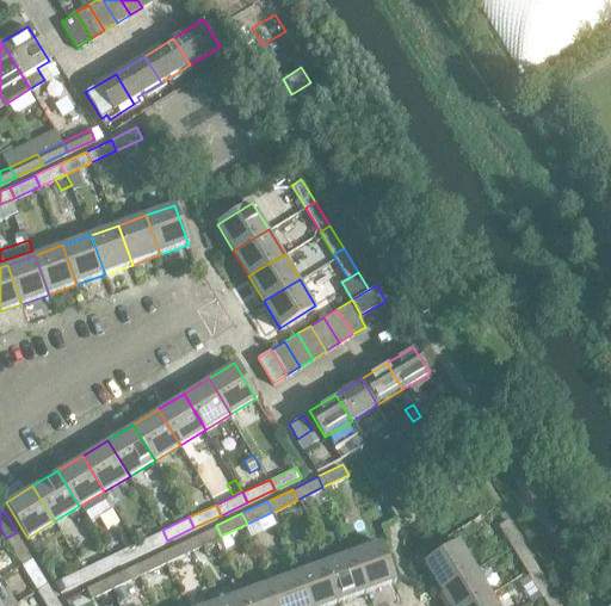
[(498,524),(511,545),(522,538),(508,517),(498,524)]
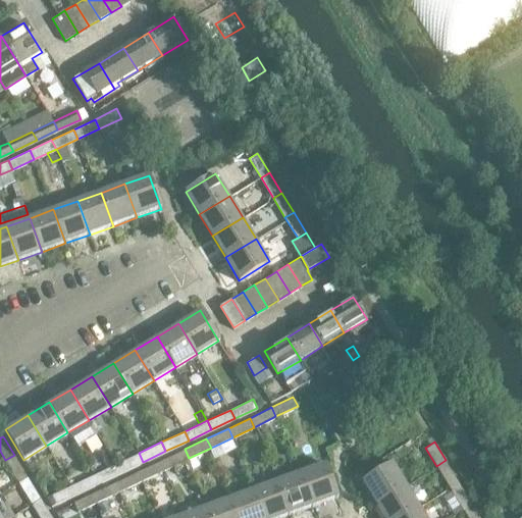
[(163,459),(167,468),(189,458),(185,449),(163,459)]
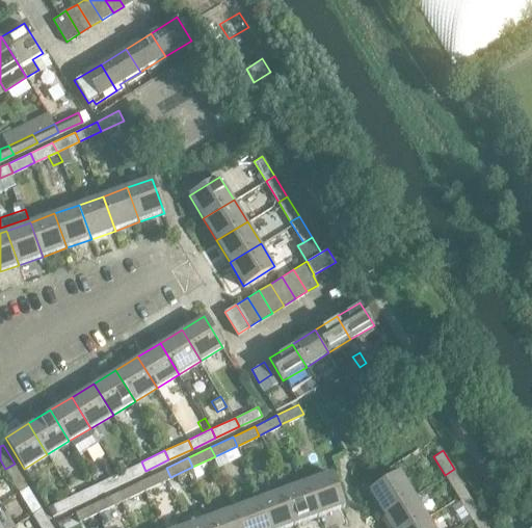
[(118,473),(123,482),(145,471),(141,462),(118,473)]
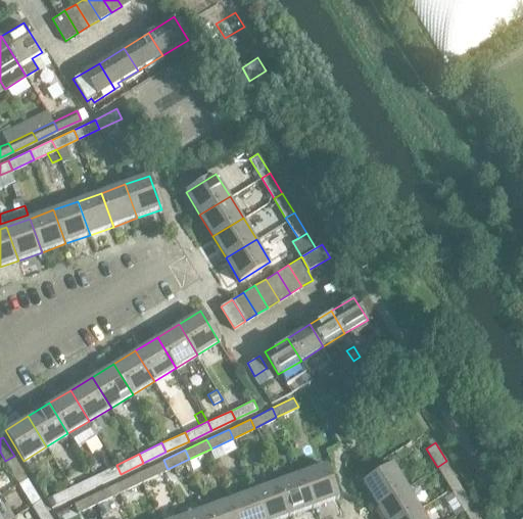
[(25,473),(14,456),(5,461),(16,478),(25,473)]
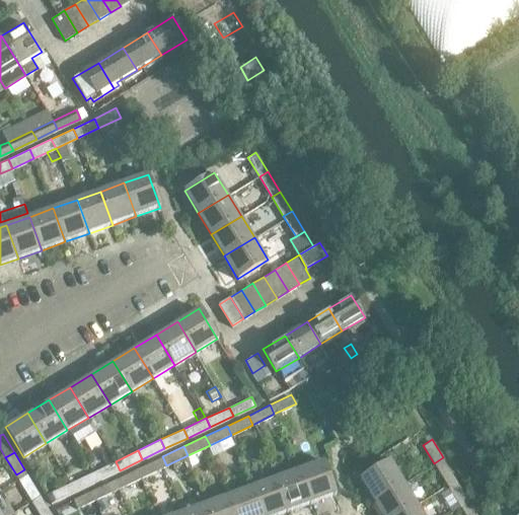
[(162,456),(141,466),(145,475),(166,465),(162,456)]
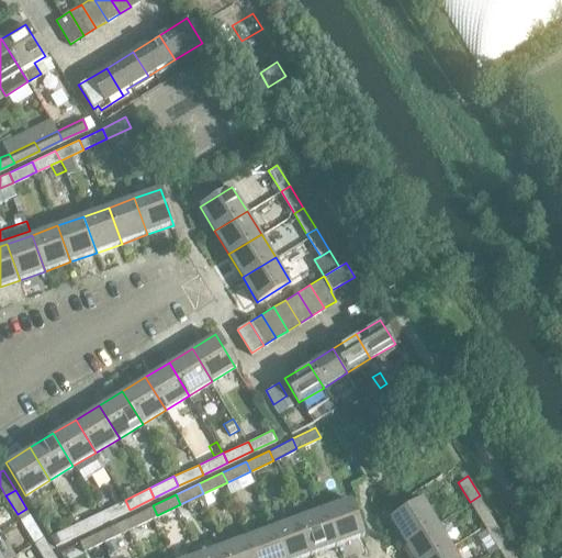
[(492,515),(480,495),(470,502),(482,521),(492,515)]
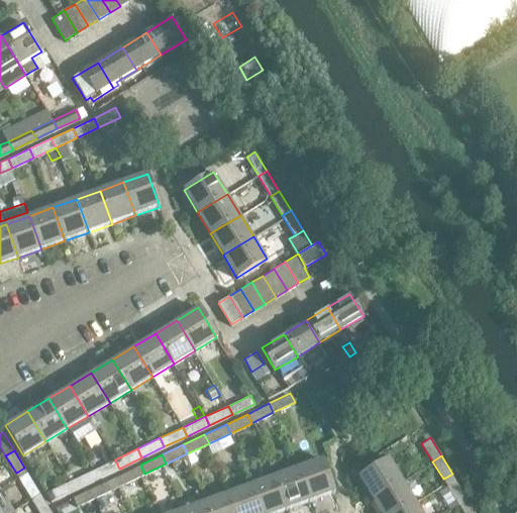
[(298,467),(309,498),(333,490),(322,457),(298,467)]
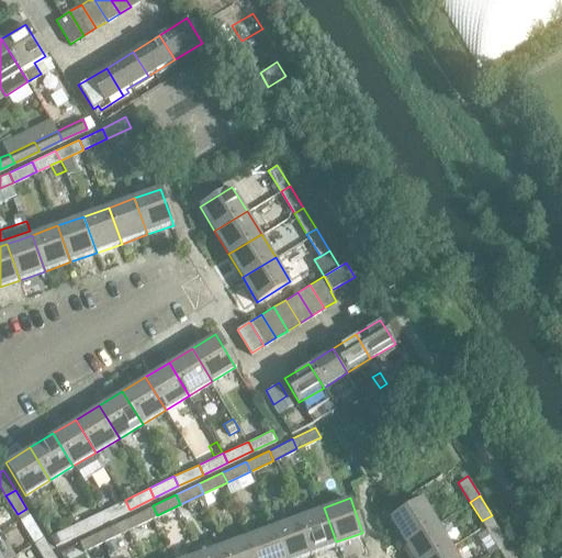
[(391,517),(405,542),(438,522),(423,498),(391,517)]
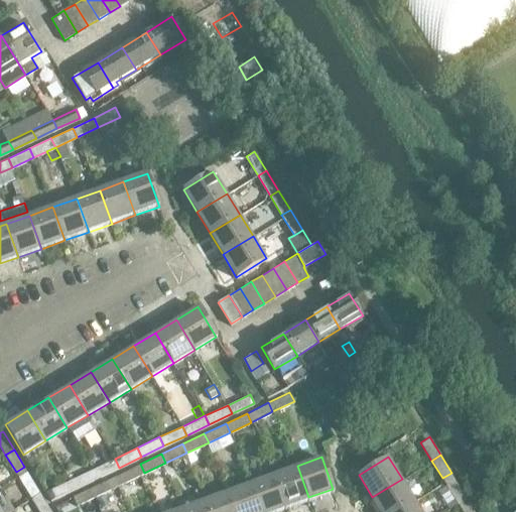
[(115,459),(92,469),(96,478),(119,468),(115,459)]
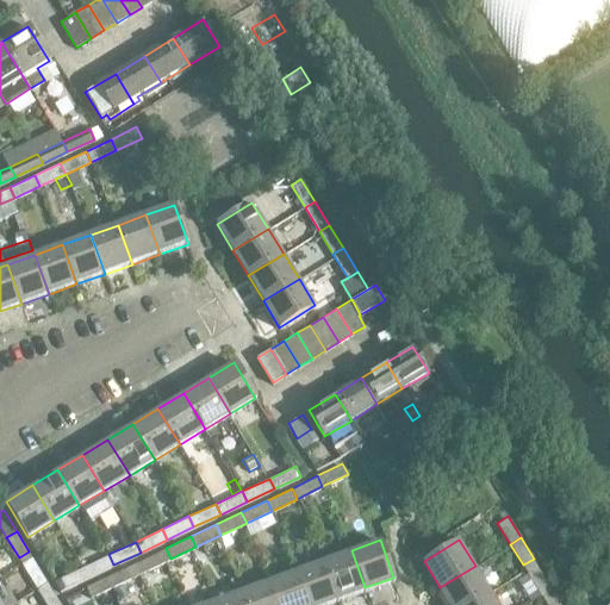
[(139,560),(144,571),(170,559),(166,548),(139,560)]
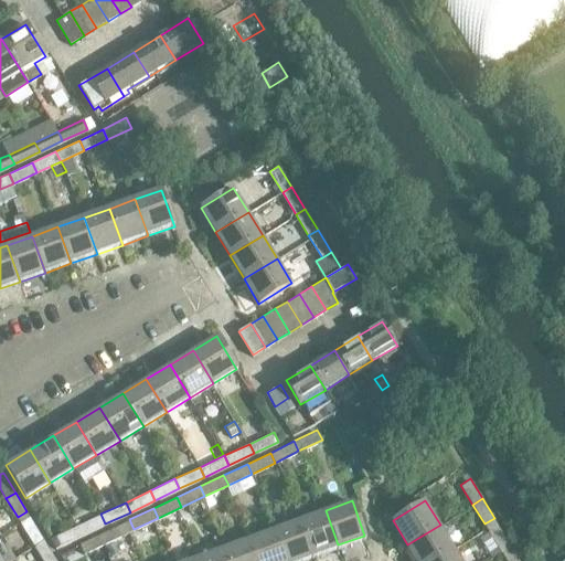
[(299,519),(312,554),(338,544),(326,510),(299,519)]
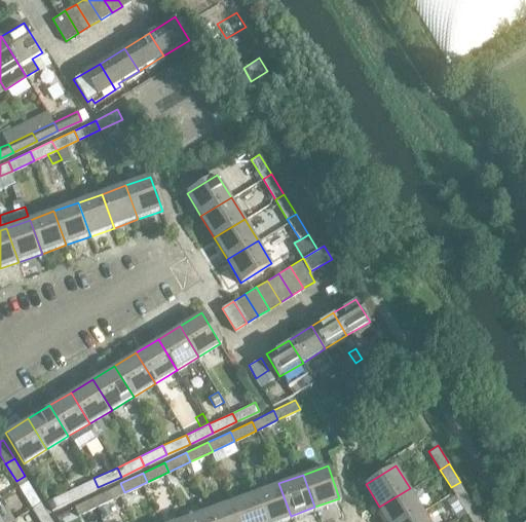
[(71,489),(75,498),(98,487),(94,478),(71,489)]
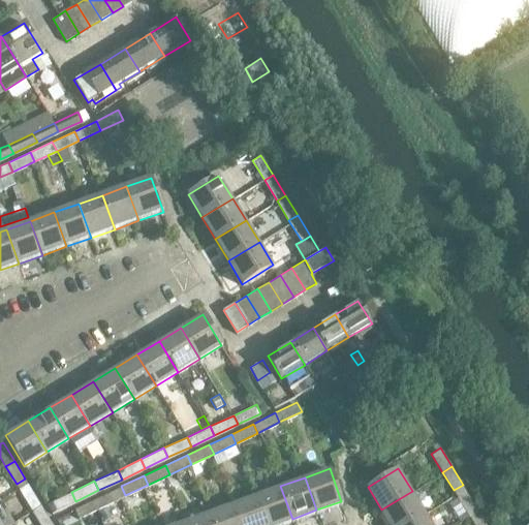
[(21,491),(32,510),(41,504),(30,486),(21,491)]
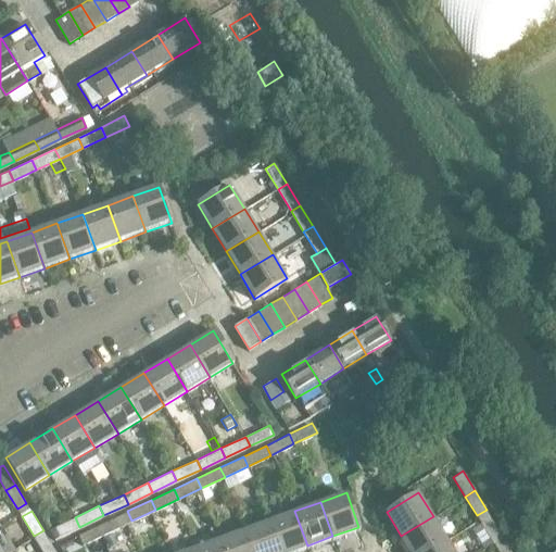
[(127,511),(104,522),(109,531),(131,521),(127,511)]
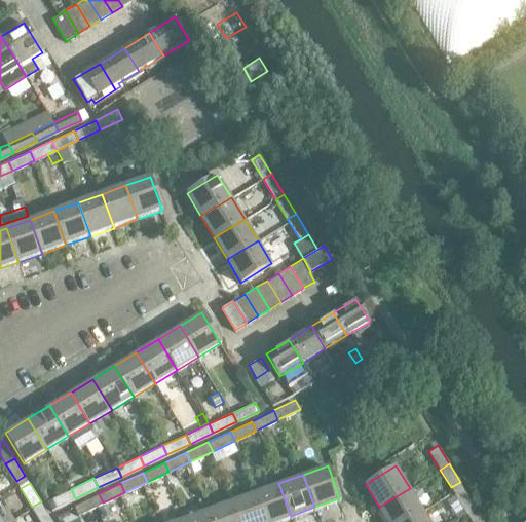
[(255,492),(266,521),(273,521),(291,516),(278,483),(255,492)]
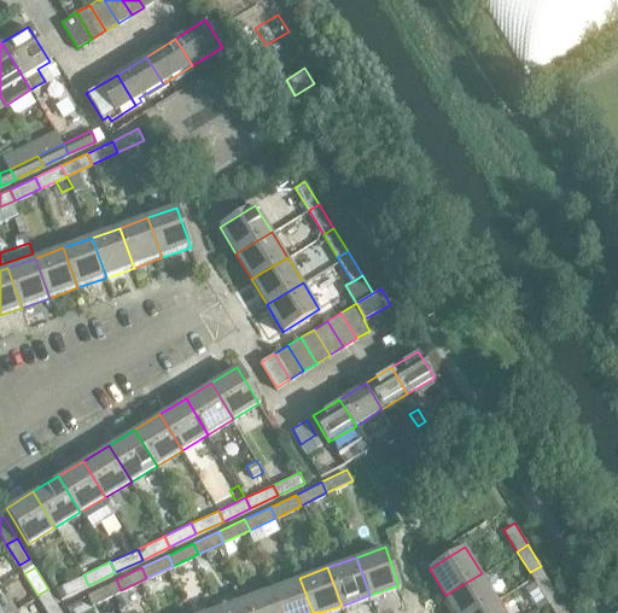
[(445,595),(456,612),(472,612),(497,599),(482,573),(445,595)]
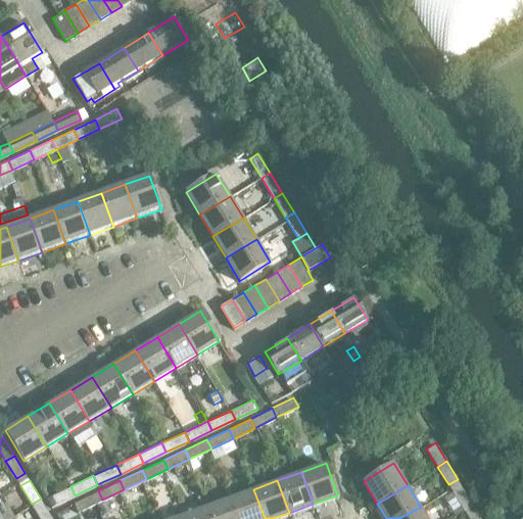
[(51,507),(75,496),(70,486),(46,498),(51,507)]
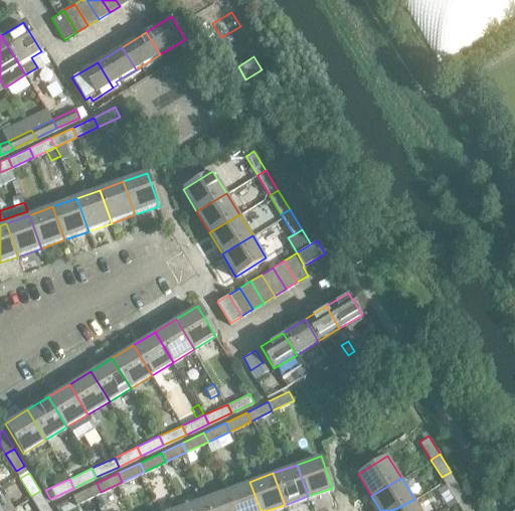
[(466,497),(455,479),(446,484),(457,502),(466,497)]
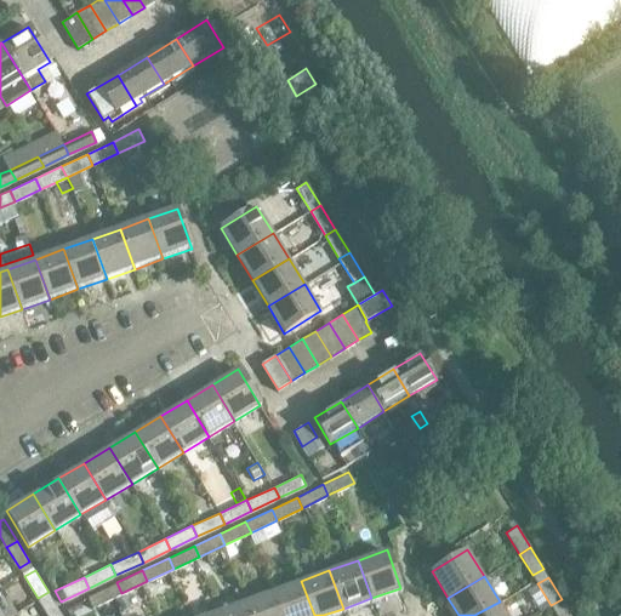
[(273,591),(281,615),(314,615),(301,581),(273,591)]
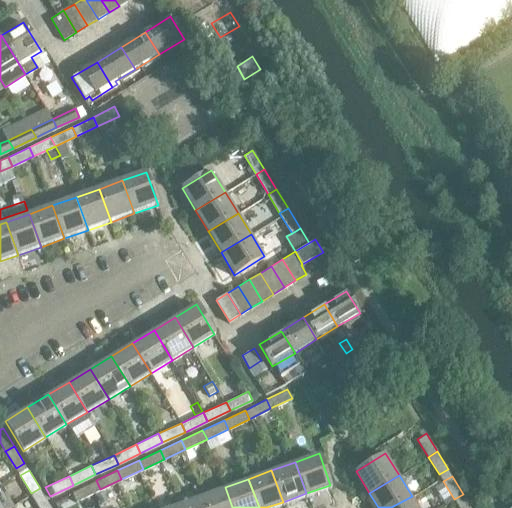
[(100,489),(96,480),(72,492),(76,501),(100,489)]
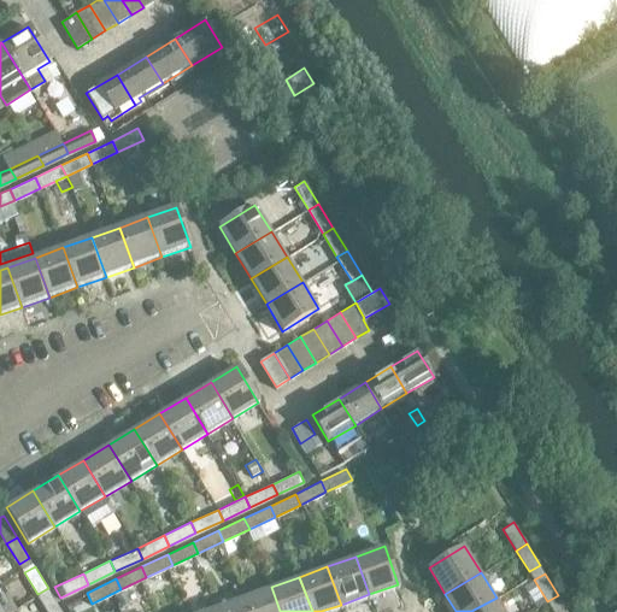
[(244,598),(248,611),(280,611),(271,587),(244,598)]
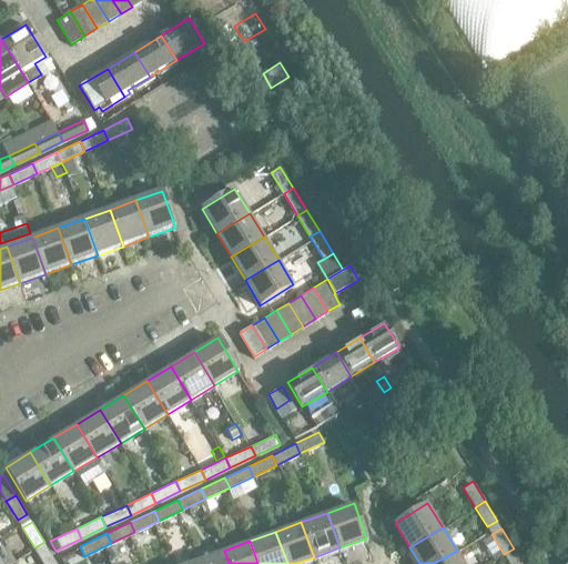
[(34,547),(44,563),(50,563),(56,561),(44,542),(34,547)]
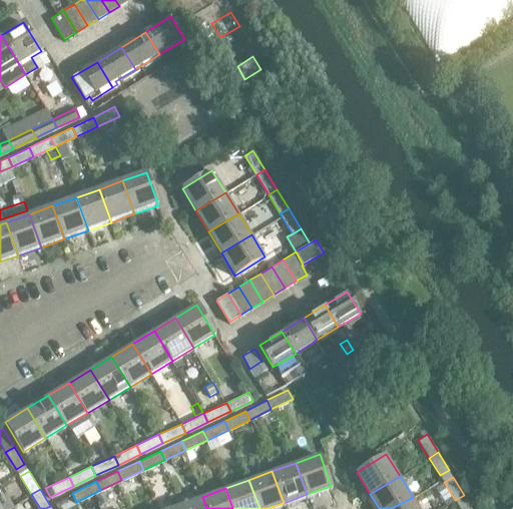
[(472,508),(464,495),(455,500),(461,508),(472,508)]
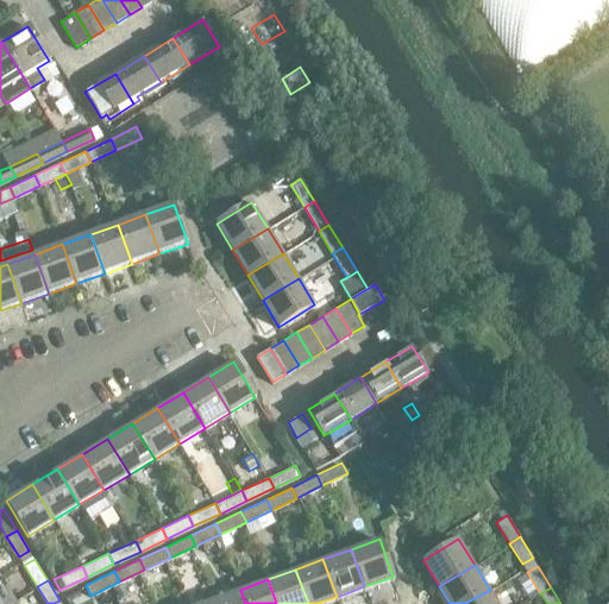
[(213,599),(214,603),(245,603),(240,590),(213,599)]
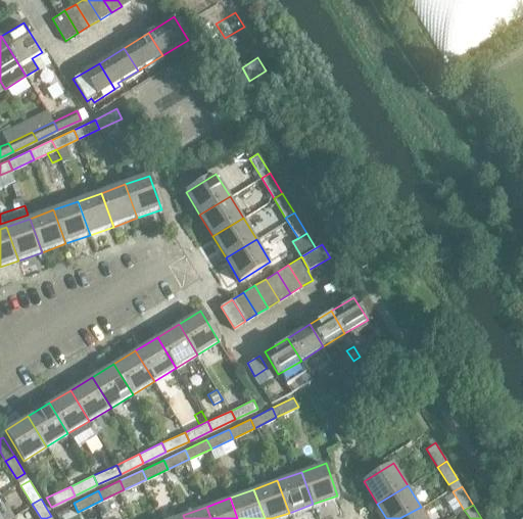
[(399,518),(428,518),(421,507),(399,518)]
